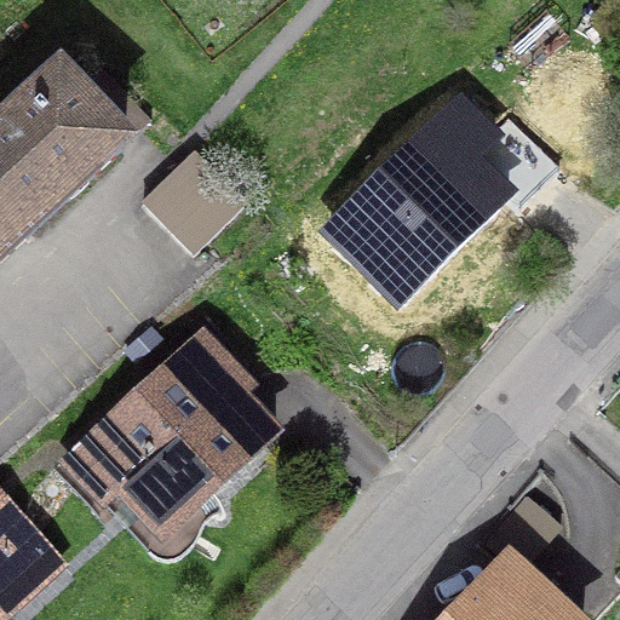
[(0,265),(150,125),(101,72),(73,98),(58,84),(0,139),(0,265)]
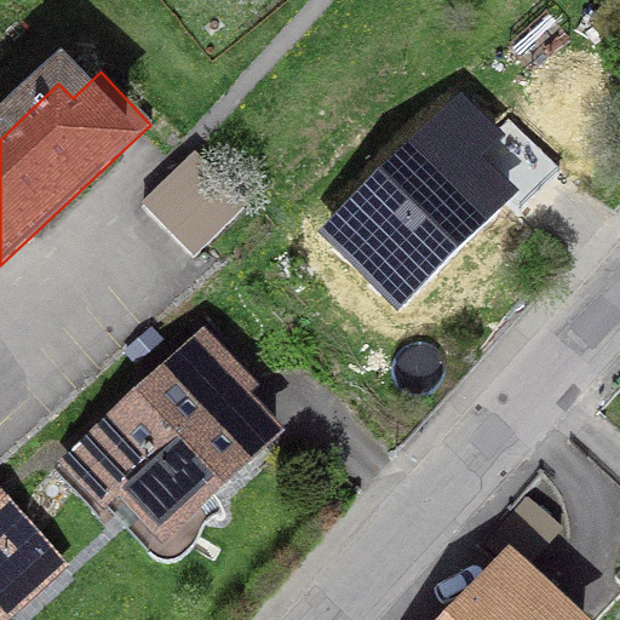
[(460,110),(332,237),(399,305),(527,178),(460,110)]
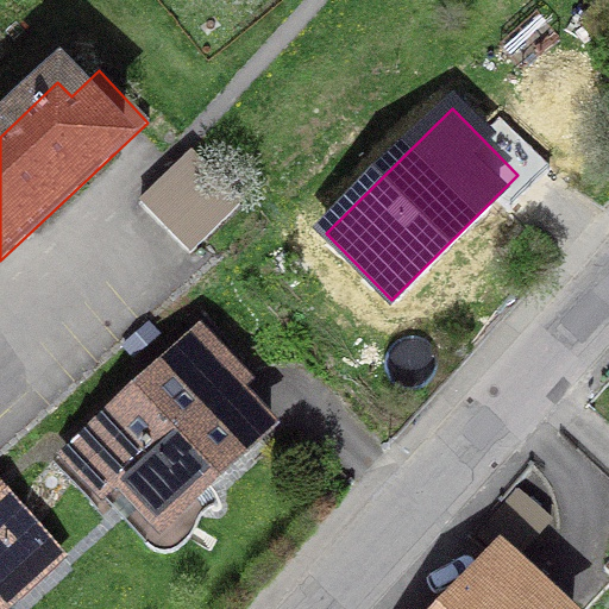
[(239,205),(189,155),(139,203),(188,253),(239,205)]
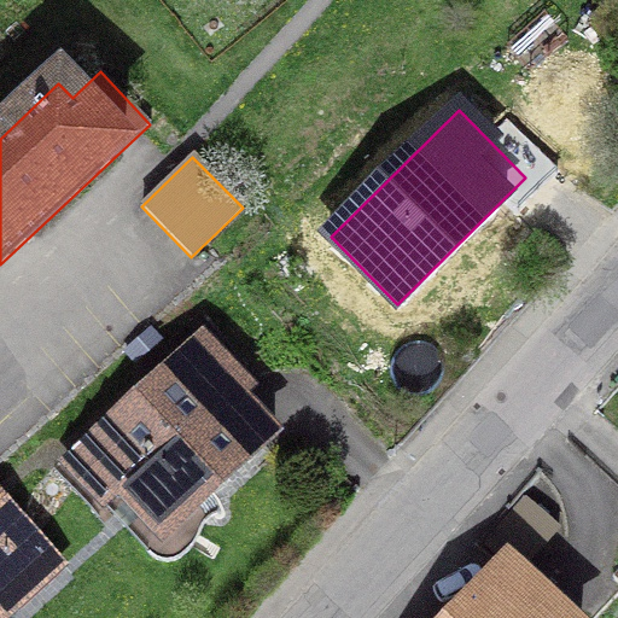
[(267,433),(234,398),(243,390),(203,349),(205,342),(83,456),(88,455),(162,532),(161,538),(274,432),(267,433)]
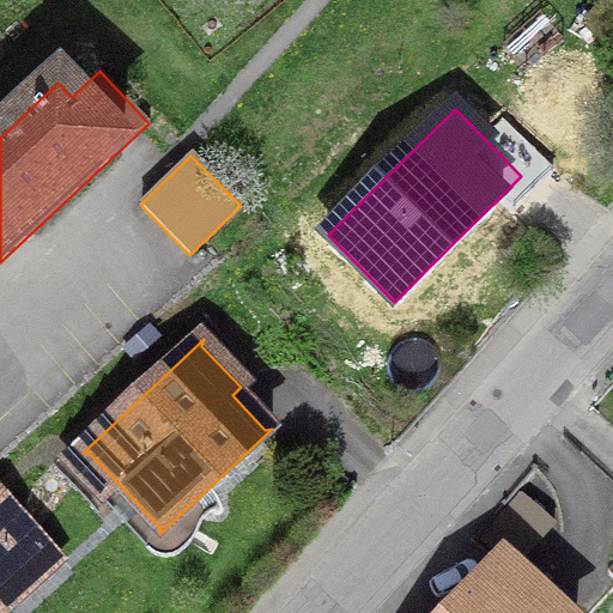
[(553,525),(520,495),(479,540),(513,570),(553,525)]
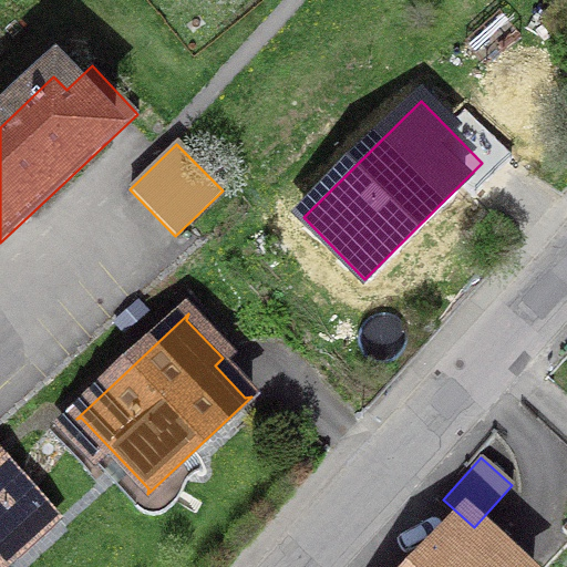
[(509,566),(463,522),(421,566),(509,566)]
